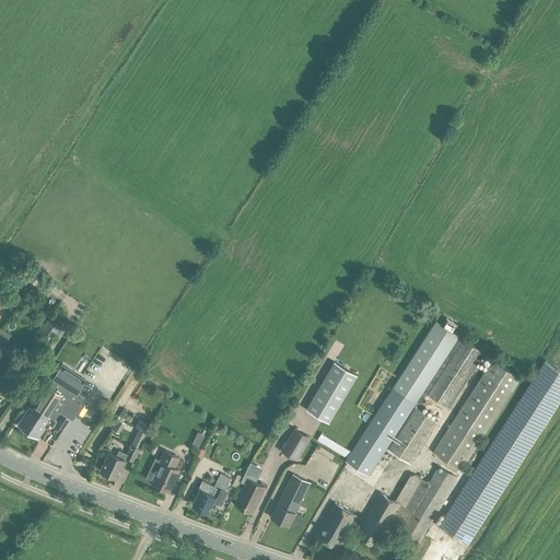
[(0,351),(0,352),(1,351),(3,348),(4,347),(12,335),(1,328),(0,327),(0,351)]
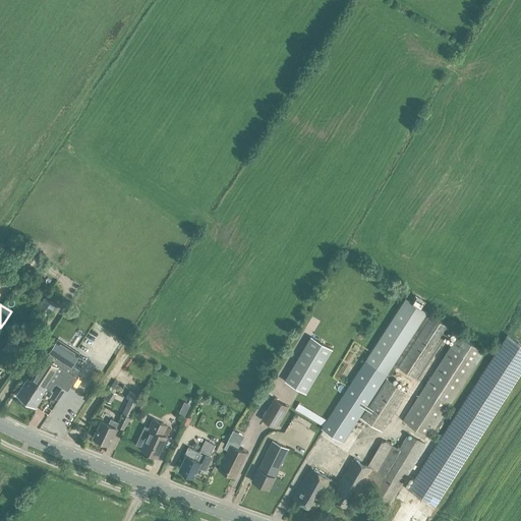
[(366,346),(325,432),(329,435),(332,426),(340,430),(374,360),(383,364),(389,352),(397,356),(417,313),(403,306),(380,352),(366,346)]
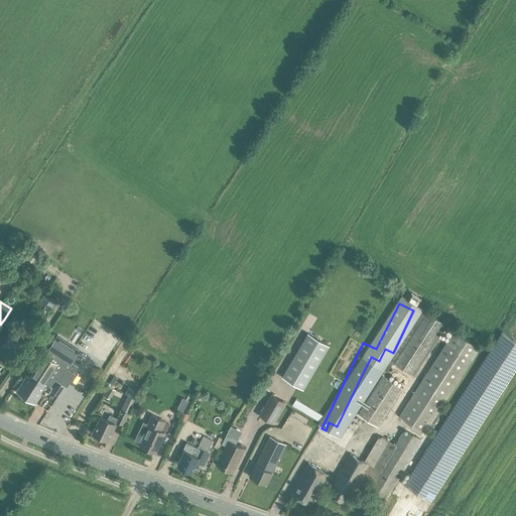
[(425,437),(474,349),(447,334),(438,329),(440,326),(428,318),(424,326),(415,320),(390,366),(413,379),(434,340),(438,342),(397,418),(392,415),(382,433),(394,439),(403,424),(425,437)]
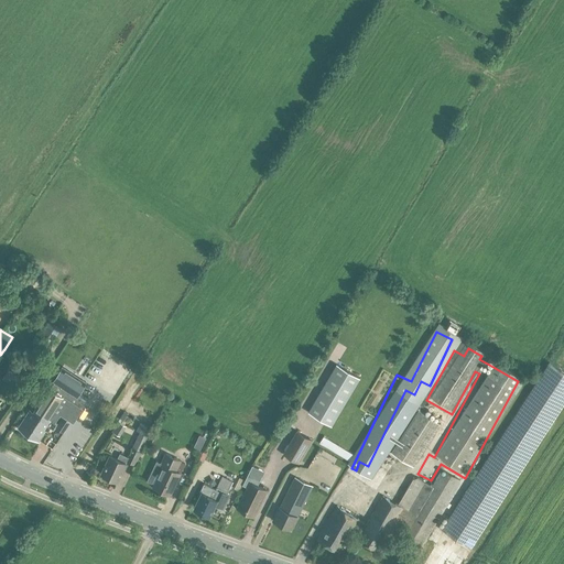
[(13,360),(3,376),(21,388),(22,388),(22,389),(31,376),(35,369),(31,367),(25,364),(23,366),(14,360),(13,360)]
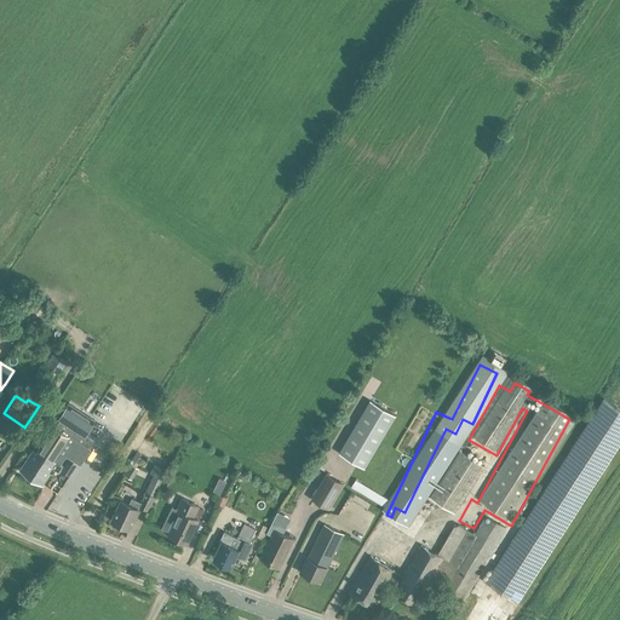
[(395,415),(369,401),(339,452),(365,468),(395,415)]
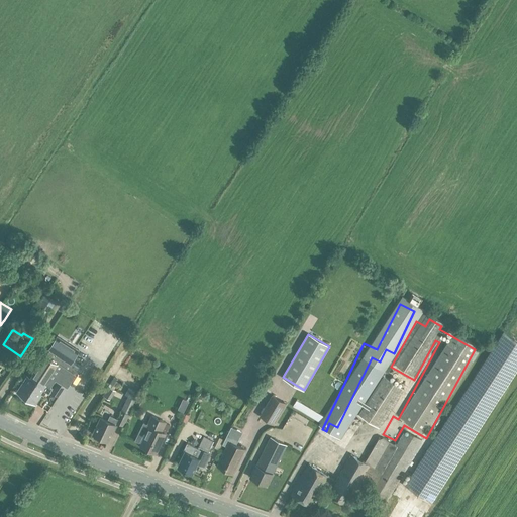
[(59,382),(65,386),(67,388),(76,374),(79,369),(71,363),(79,349),(58,335),(48,348),(52,350),(47,356),(44,354),(30,377),(43,386),(46,381),(47,381),(53,385),(56,380),(59,382)]
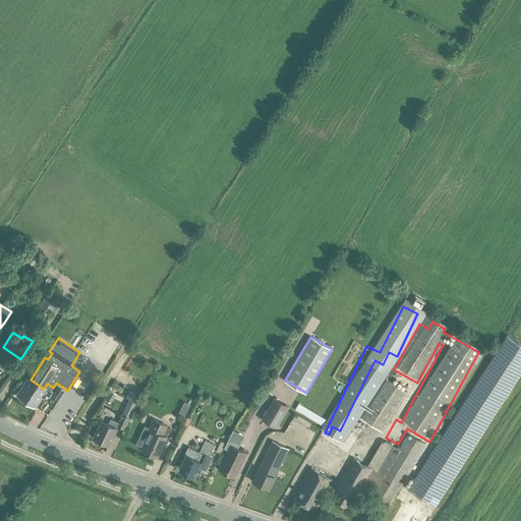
[(84,347),(78,358),(92,364),(98,354),(84,347)]
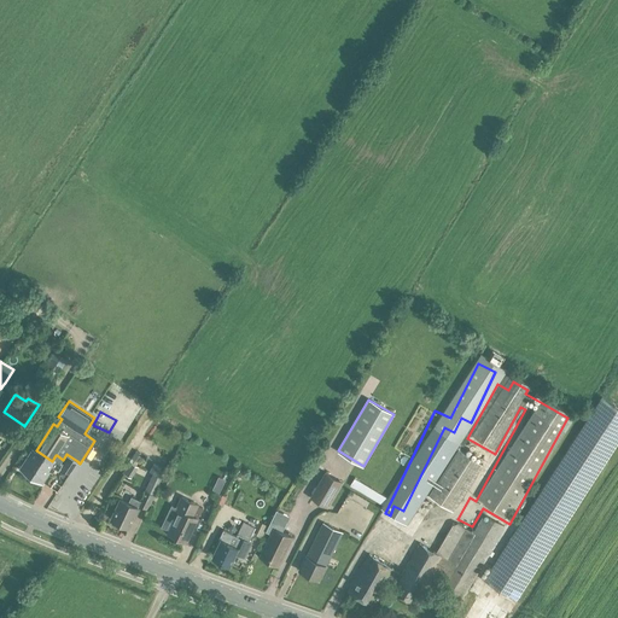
[(410,454),(432,419),(424,414),(402,449),(410,454)]
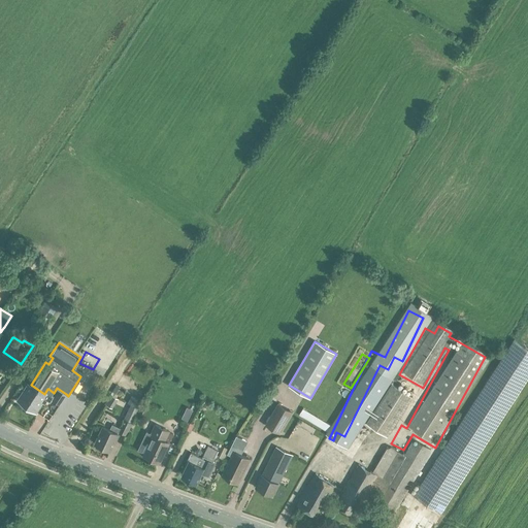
[(94,383),(91,388),(94,390),(100,382),(96,380),(94,383)]
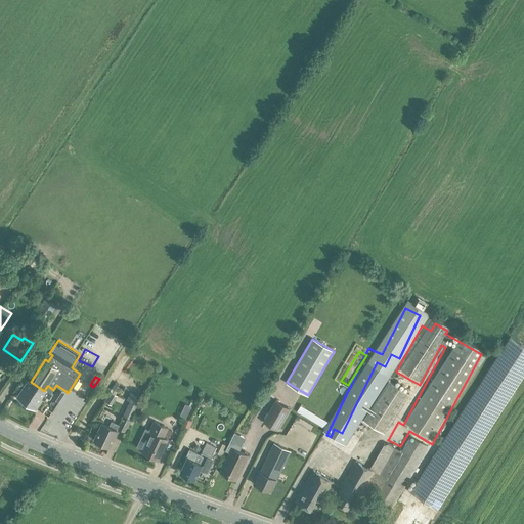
[(51,392),(53,390),(48,386),(47,386),(44,391),(31,382),(28,380),(17,396),(36,408),(42,399),(45,400),(47,396),(50,398),(53,393),(51,392)]
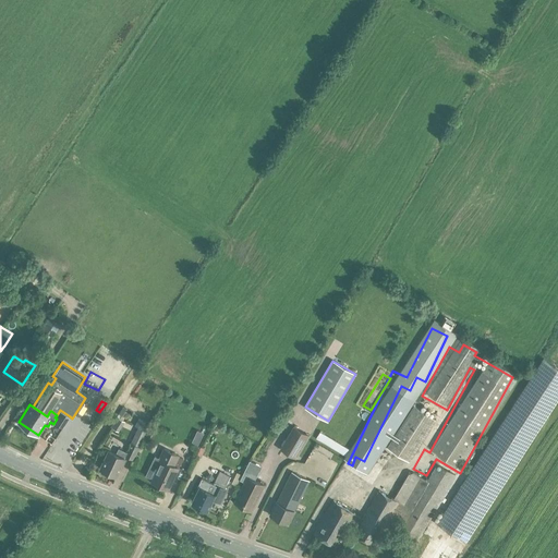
[(125,422),(122,420),(128,411),(123,408),(118,417),(117,416),(112,423),(118,426),(122,428),(125,422)]
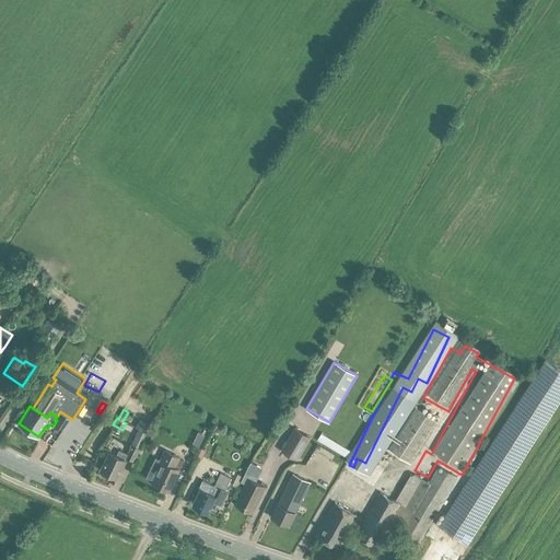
[(407,467),(435,424),(412,409),(384,452),(407,467)]
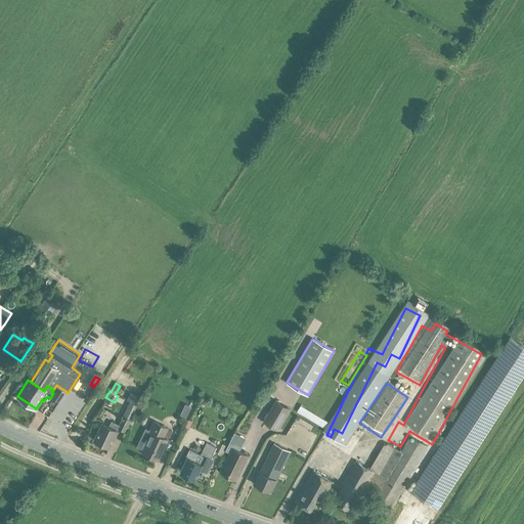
[(66,391),(59,387),(52,399),(58,403),(66,391)]
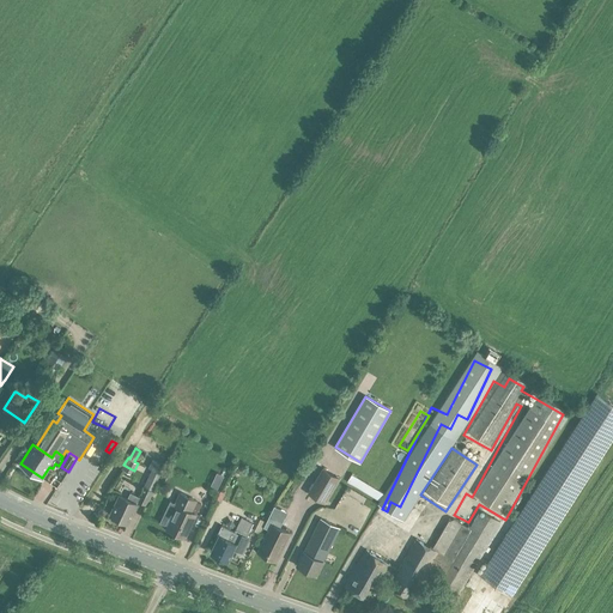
[(548,457),(510,528),(520,534),(505,560),(491,553),(477,581),(514,601),(581,475),(548,457)]
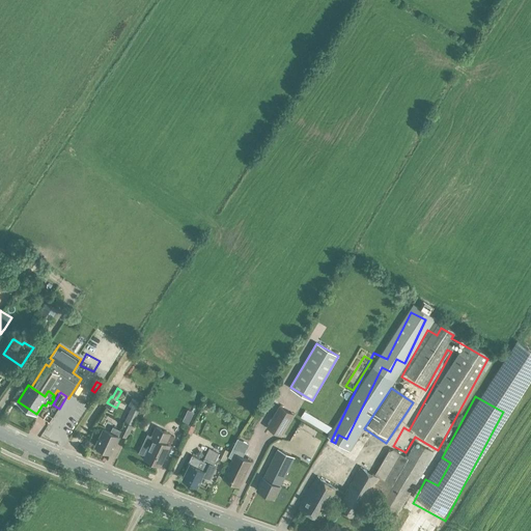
[(121,430),(120,434),(127,437),(132,425),(139,410),(132,406),(131,409),(120,430),(121,430)]
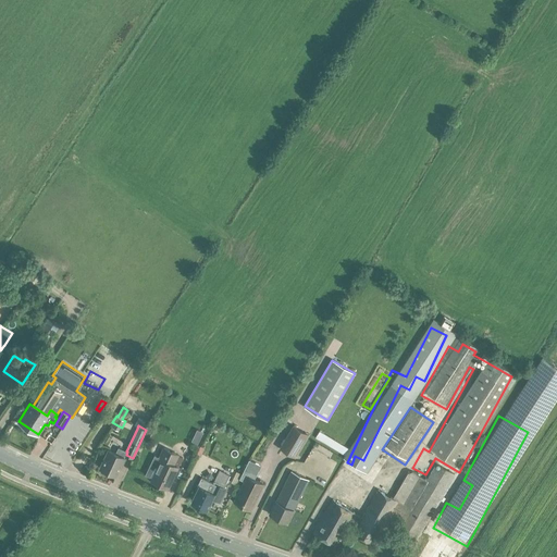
[(309,435),(294,426),(281,448),(295,458),(309,435)]
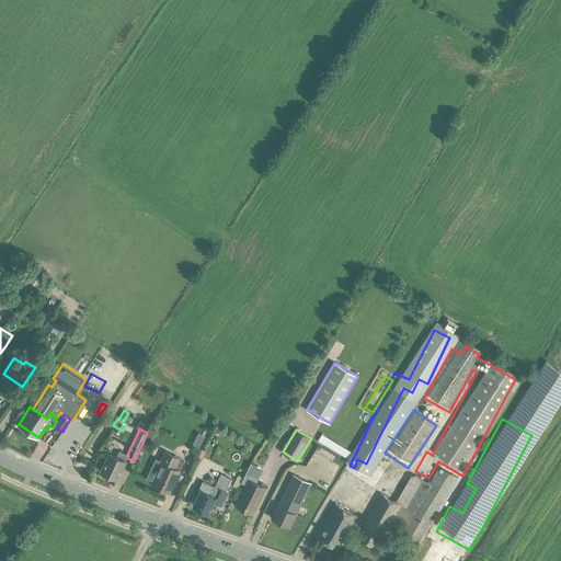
[(322,434),(318,439),(329,446),(332,441),(322,434)]
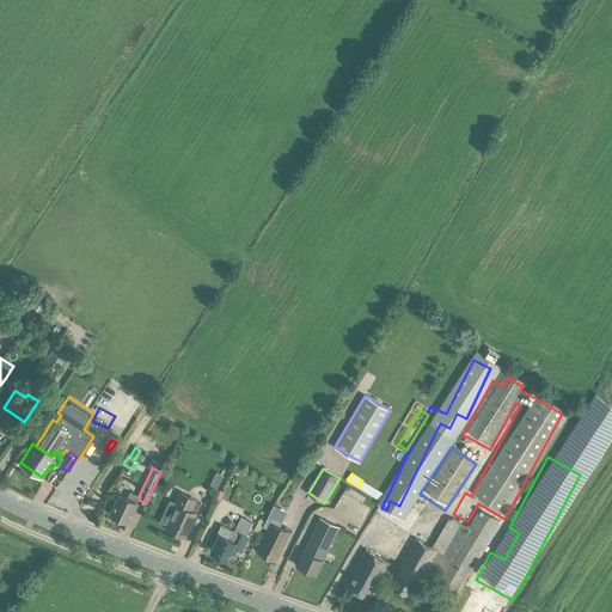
[(120,494),(110,513),(128,521),(133,512),(136,502),(132,500),(135,494),(130,491),(128,497),(120,494)]
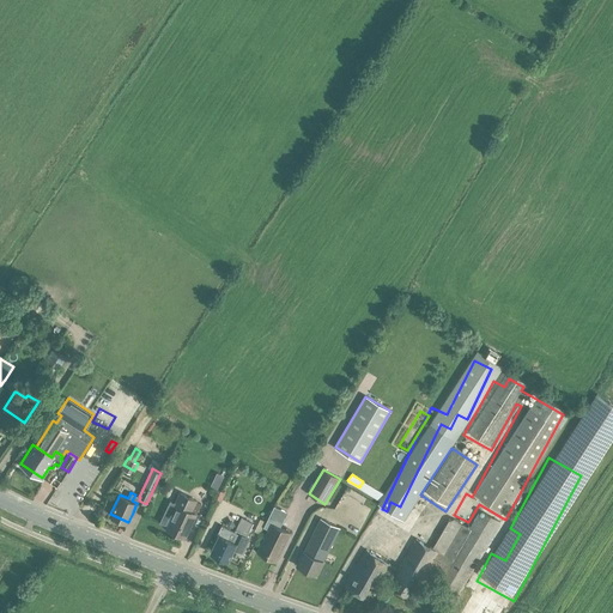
[(168,505),(161,522),(168,526),(165,528),(165,529),(183,538),(186,539),(188,535),(196,516),(198,515),(198,514),(202,503),(198,502),(198,501),(195,499),(187,496),(180,492),(175,503),(170,501),(170,502),(168,505)]
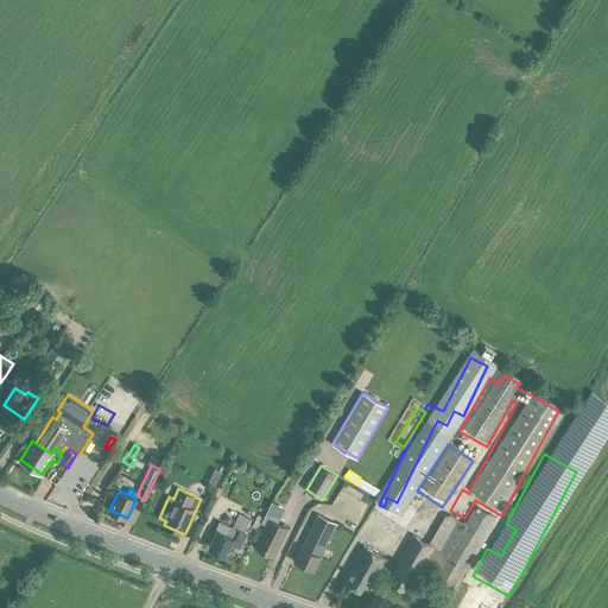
[(244,507),(238,521),(253,530),(260,514),(244,507)]
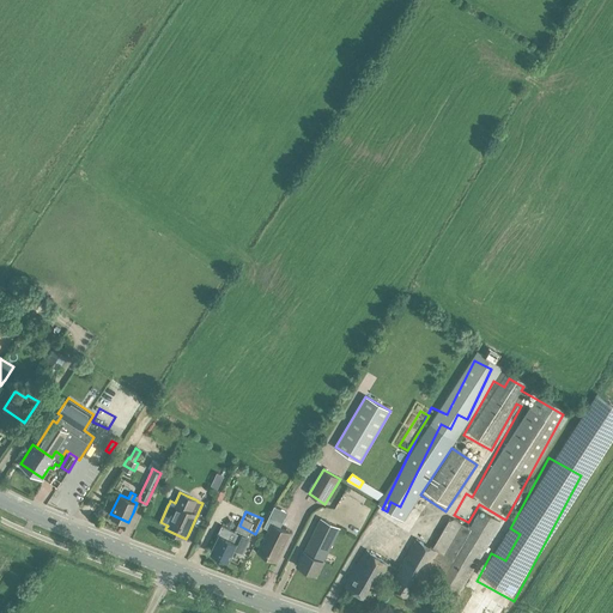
[(277,562),(290,533),(280,528),(285,519),(272,511),(263,528),(268,530),(258,552),(277,562)]
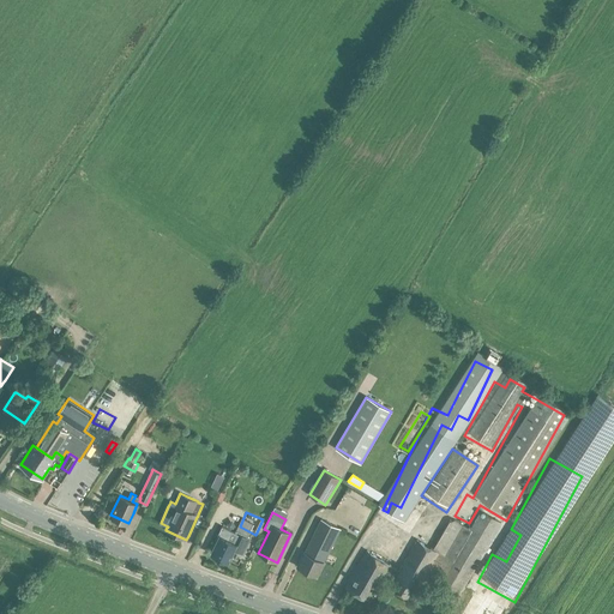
[(481,546),(482,542),(486,545),(498,525),(486,518),(473,541),(481,546)]
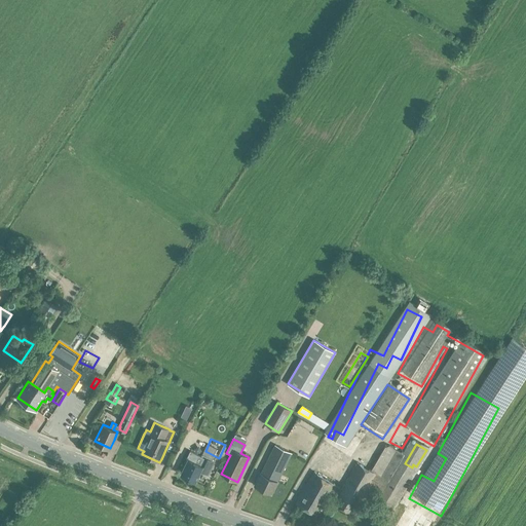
[(271,493),(292,453),(274,445),(255,485),(271,493)]
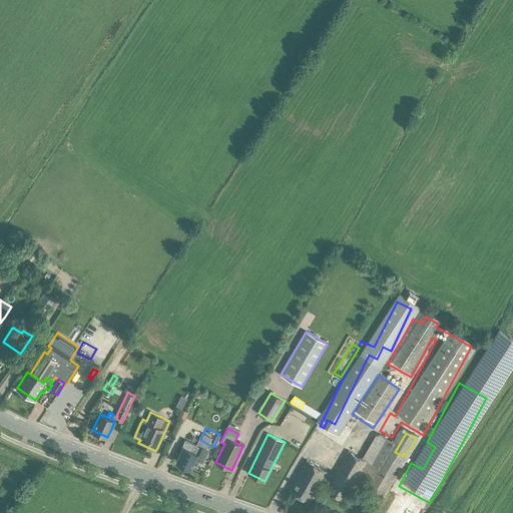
[(202,463),(208,451),(198,446),(195,453),(183,448),(176,464),(191,470),(195,460),(202,463)]
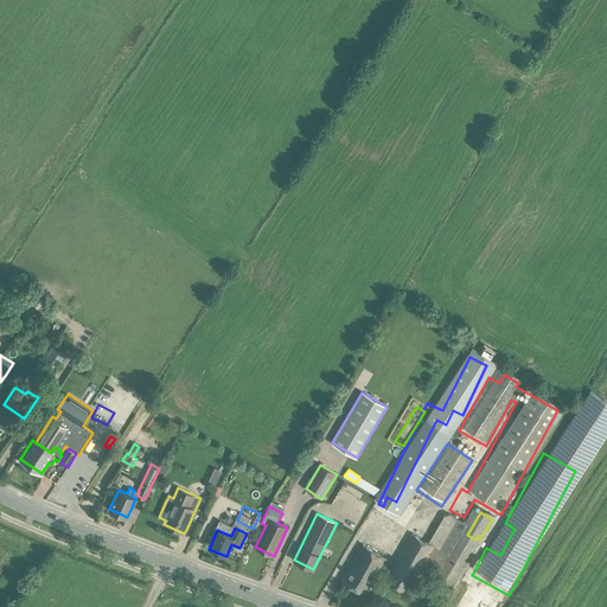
[(346,573),(342,581),(347,585),(365,594),(366,595),(382,569),(387,573),(390,574),(385,581),(391,585),(396,587),(407,593),(407,592),(435,547),(411,534),(395,563),(387,560),(388,558),(362,544),(356,556),(355,557),(347,569),(346,573)]
